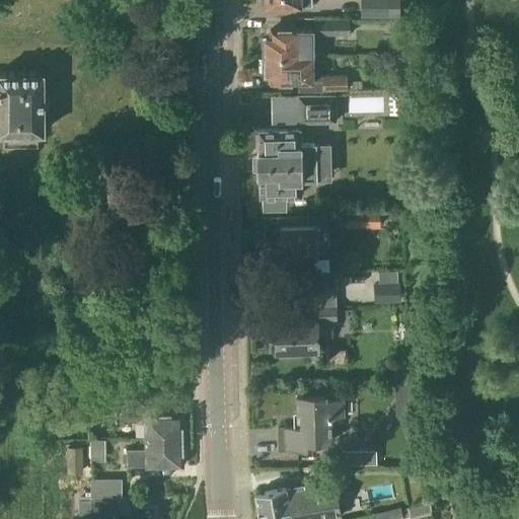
[(360,0),(361,16),(396,16),(396,0),(360,0)]
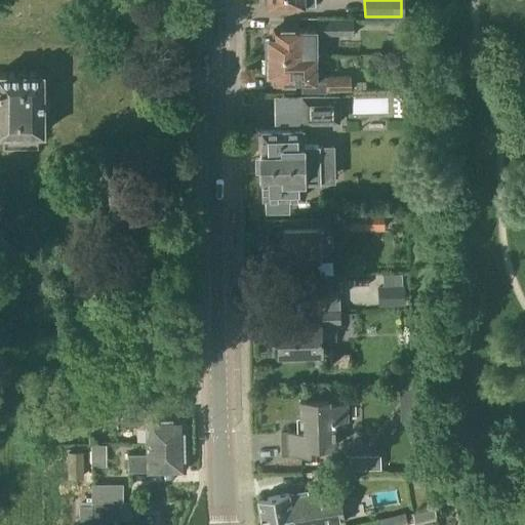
[(352,36),(352,19),(317,19),(317,36),(352,36)]
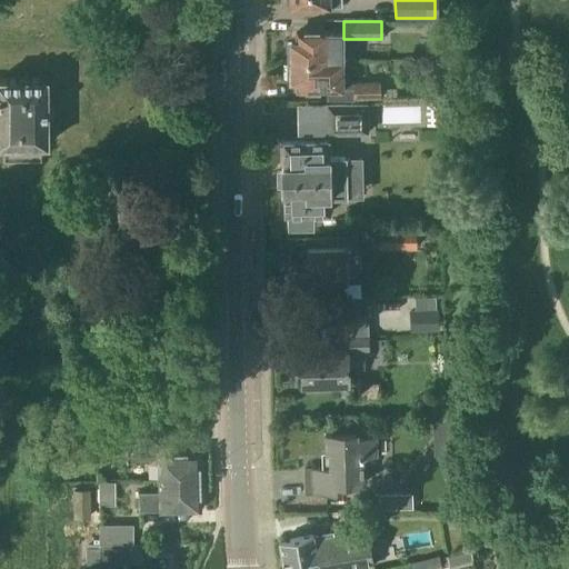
[(285,47),(285,60),(342,59),(342,30),(323,31),(323,30),(295,30),(296,41),(289,41),(289,47),(285,47)]
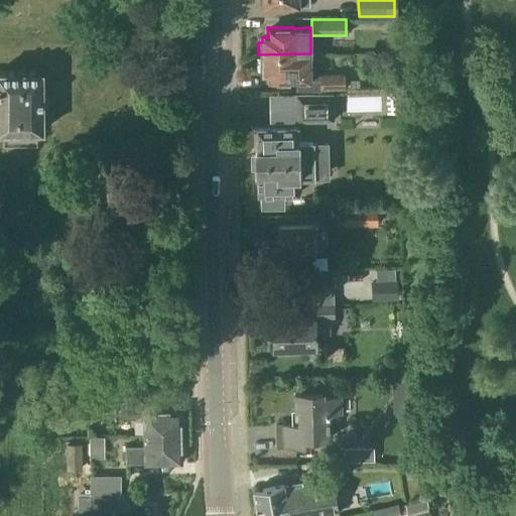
[(381,34),(381,52),(395,52),(395,34),(381,34)]
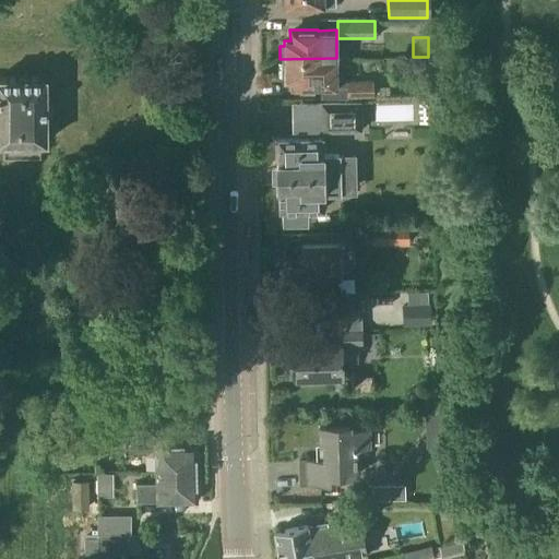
[(336,58),(280,59),(280,72),(284,71),(284,76),(290,76),(290,87),(319,86),(319,85),(336,85),(336,78),(336,58)]
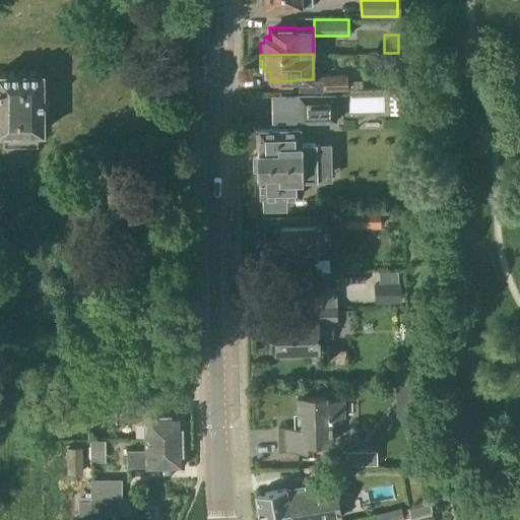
[(0,71),(0,132),(4,132),(4,143),(37,143),(37,131),(44,131),(43,70),(0,71)]
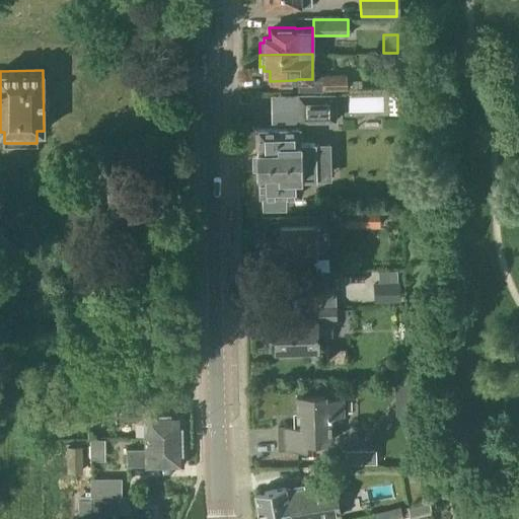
[(347,75),(322,75),(321,91),(347,90),(347,75)]
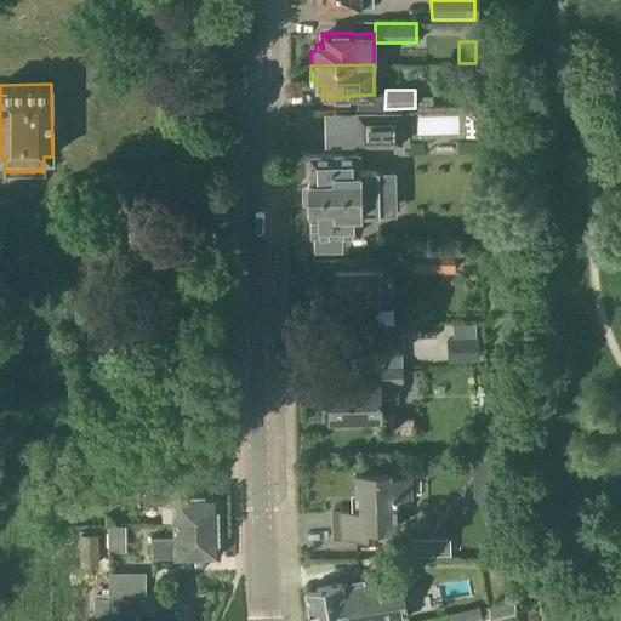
[(354,114),(354,146),(400,144),(399,113),(354,114)]
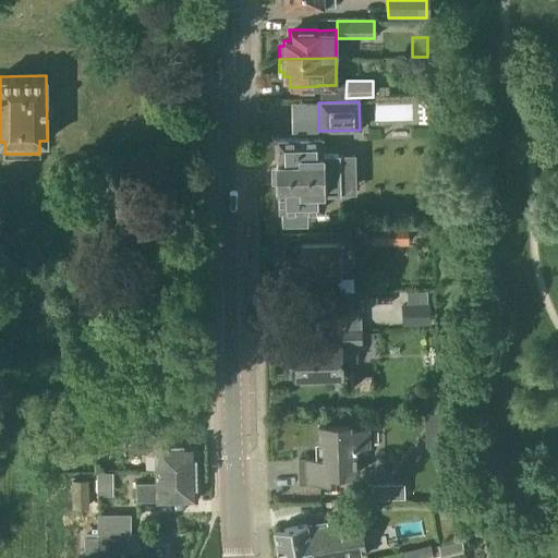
[(415,118),(386,119),(387,136),(416,135),(415,118)]
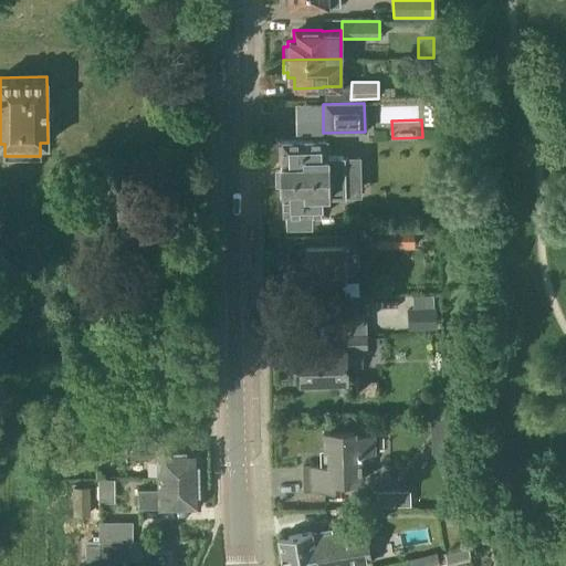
[(280,164),(278,165),(278,189),(280,189),(281,212),(285,212),(285,227),(310,227),(310,211),(325,211),(325,196),(339,196),(338,156),(324,156),(324,140),(280,140),(280,164)]
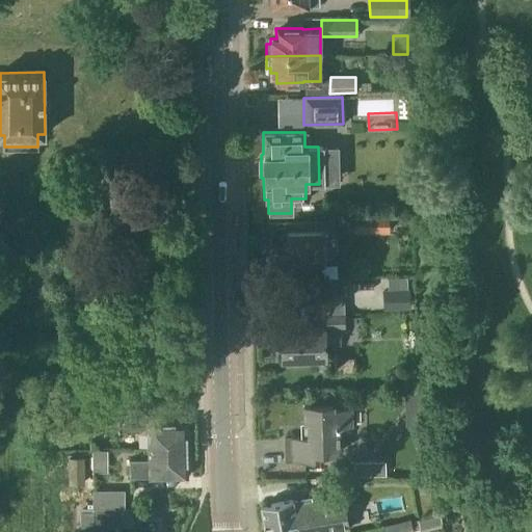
[(409,205),(397,205),(397,217),(410,217),(410,212),(409,205)]
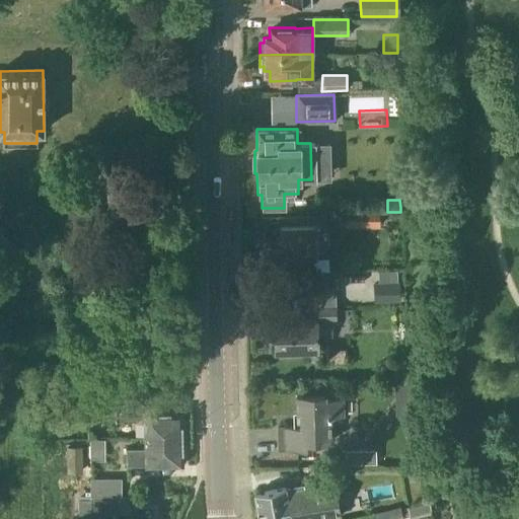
[(345,208),(345,225),(378,224),(378,208),(345,208)]
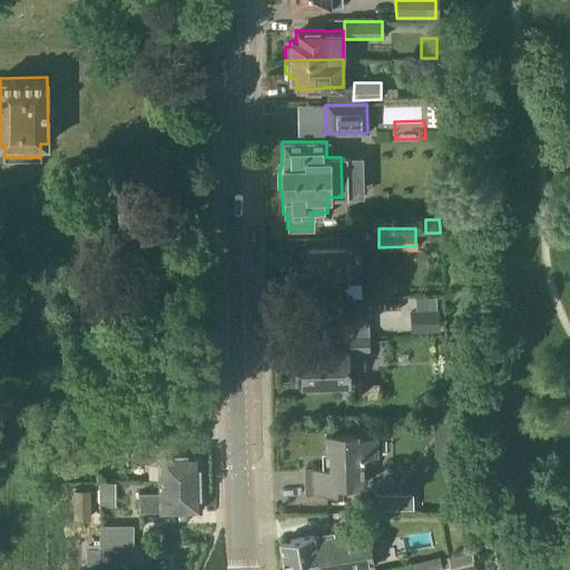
[(306,249),(307,284),(349,283),(347,248),(306,249)]
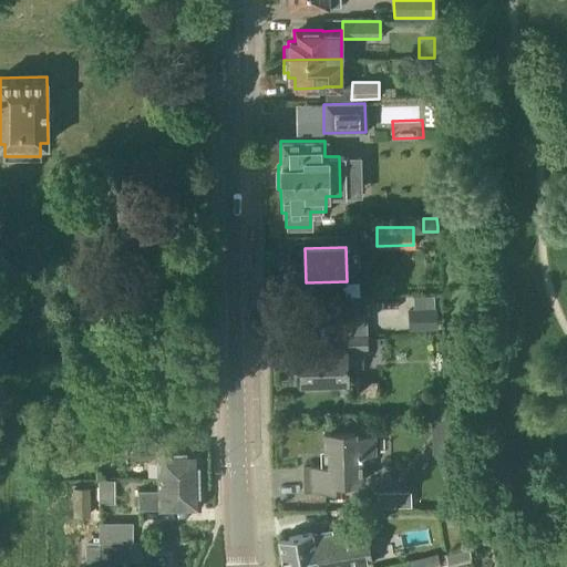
[(322,303),(323,322),(366,319),(364,301),(322,303)]
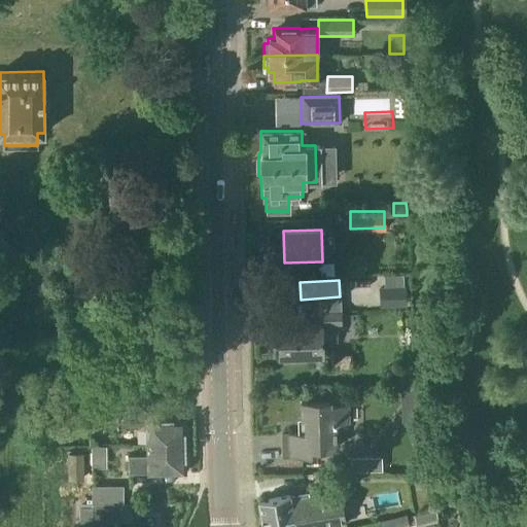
[(379,289),(380,307),(406,306),(406,288),(379,289)]
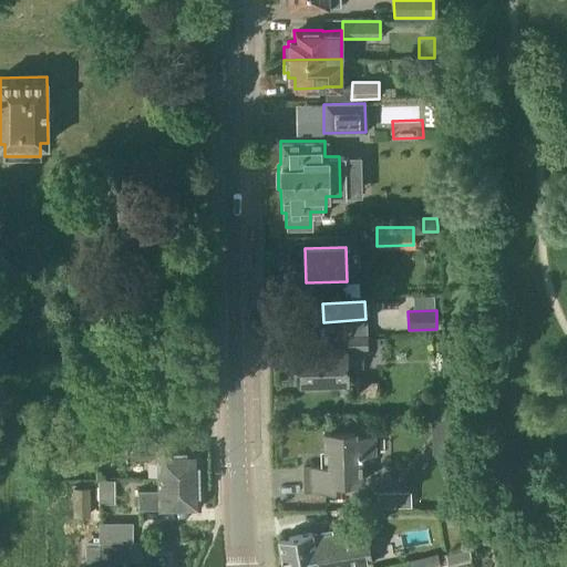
[(343,336),(343,350),(359,350),(364,349),(364,334),(343,336)]
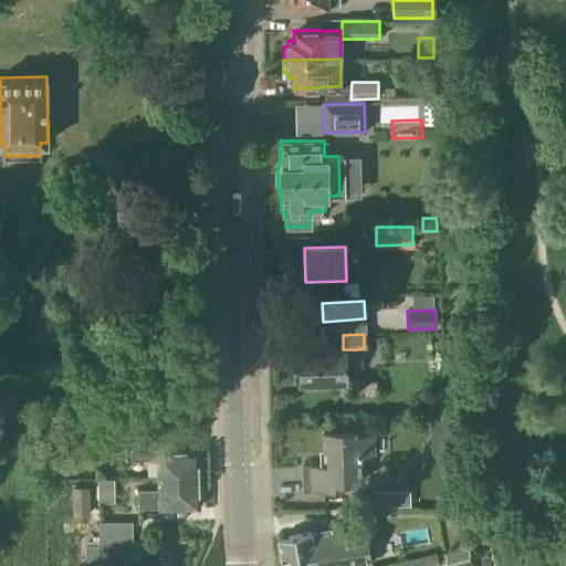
[(358,349),(343,349),(296,350),(297,383),(306,381),(306,385),(323,385),(323,381),(354,380),(354,367),(359,366),(358,349)]
